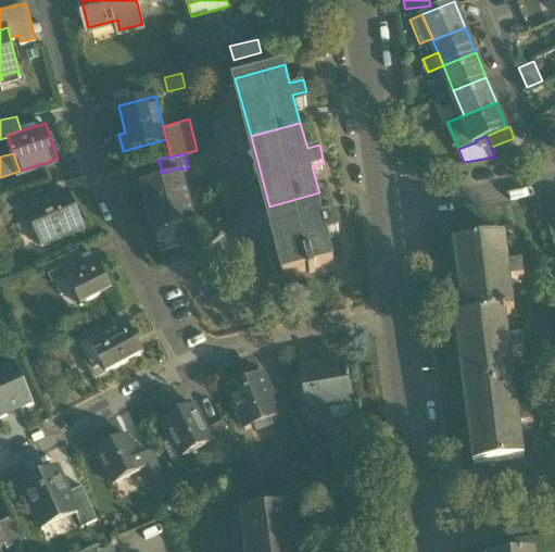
[(144,177),(158,229),(194,220),(183,170),(181,167),(162,173),(144,177)]
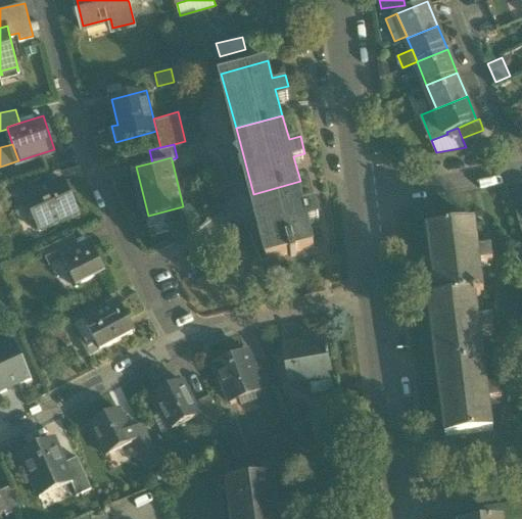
[(11,187),(16,200),(26,196),(25,194),(37,190),(33,179),(11,187)]
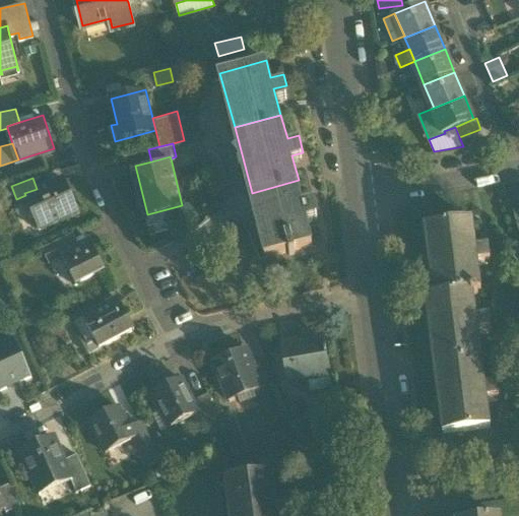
[(25,195),(37,226),(76,210),(64,178),(37,189),(24,193),(25,195)]
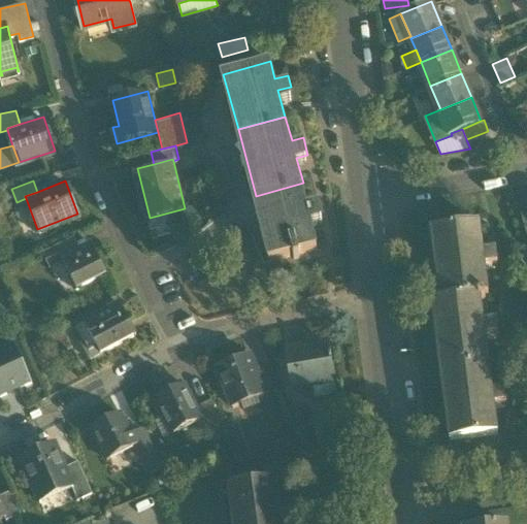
[(309,207),(303,183),(256,196),(273,258),(320,246),(314,221),(325,218),(321,204),(309,207)]
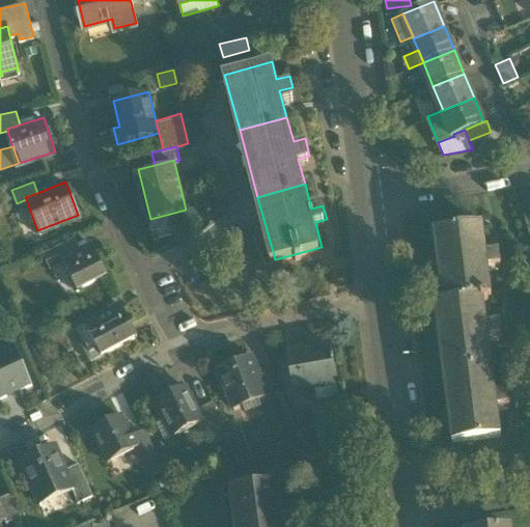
[(435,229),(444,300),(489,294),(492,293),(487,265),(500,264),(499,249),(485,251),(482,222),(435,229)]
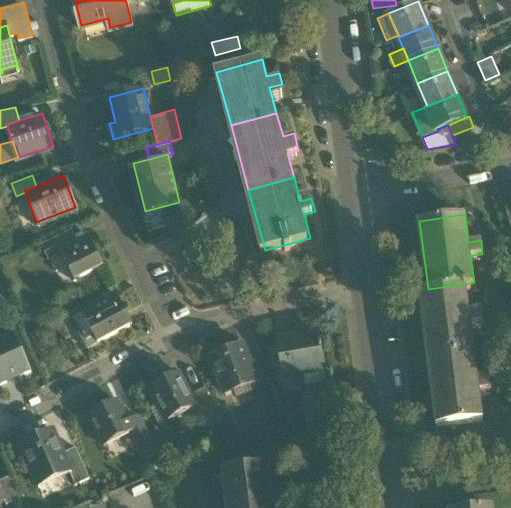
[(41,244),(48,256),(61,249),(61,248),(66,246),(68,245),(62,233),(41,244)]
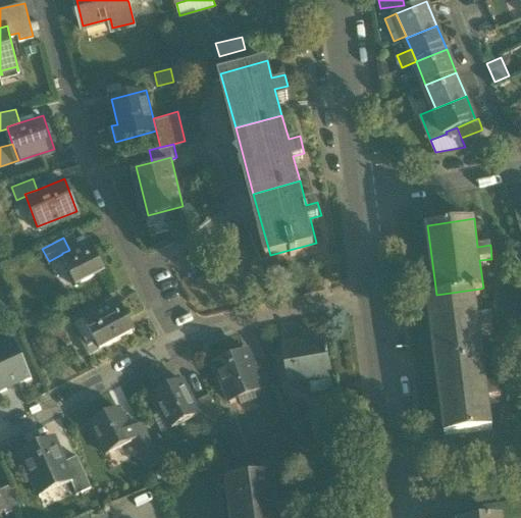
[(67,264),(75,281),(105,267),(91,239),(81,244),(69,250),(67,251),(72,261),(67,264)]
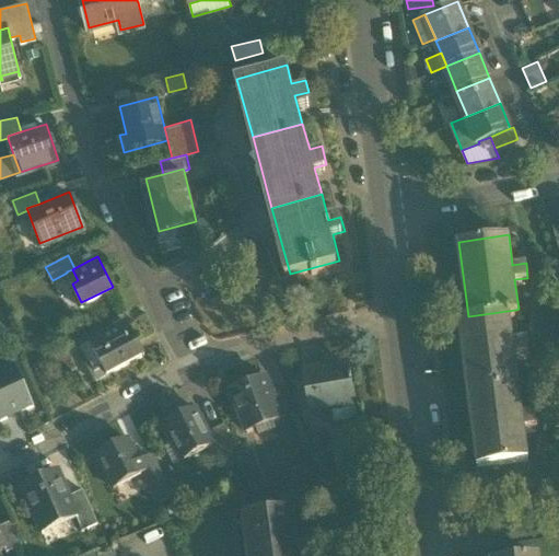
[(515,312),(515,310),(468,316),(459,317),(480,463),(530,455),(525,426),(538,425),(536,410),(524,412),(515,354),(528,352),(526,337),(513,339),(510,313),(515,312)]
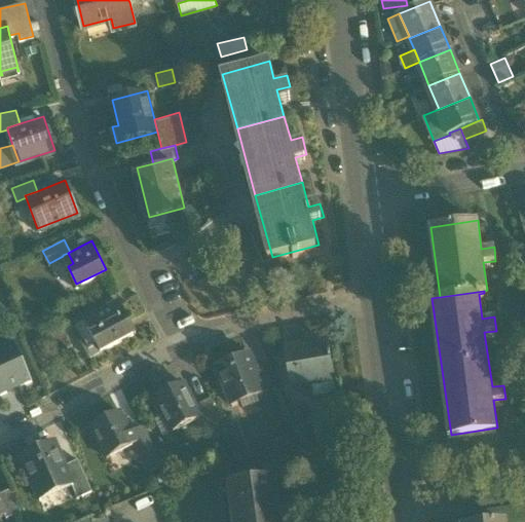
[(82,340),(90,355),(101,348),(136,329),(118,299),(77,323),(86,338),(82,340)]
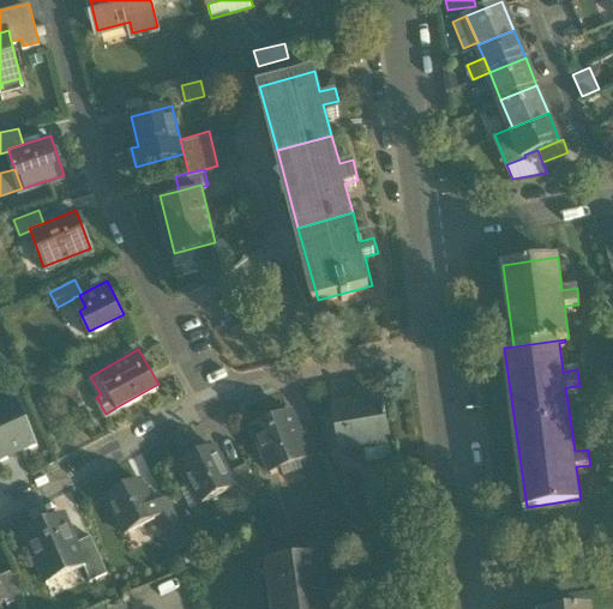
[(334,406),(341,446),(367,441),(368,445),(389,441),(388,438),(384,415),(386,415),(386,409),(383,409),(380,398),(353,403),(353,399),(332,403),(334,406)]
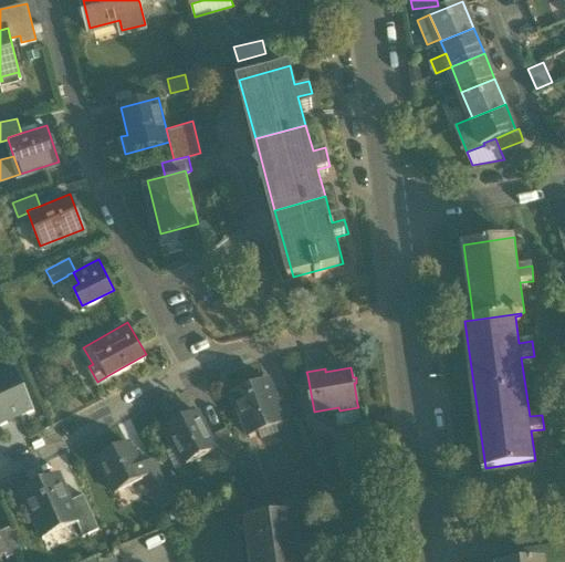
[(0,420),(34,406),(19,370),(0,376),(0,420)]
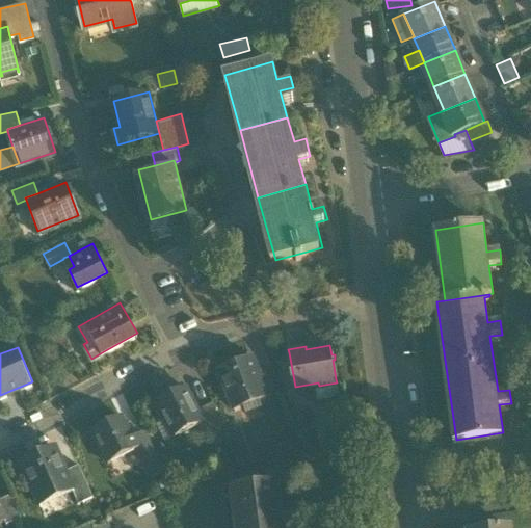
[(220,366),(236,407),(269,396),(262,375),(254,354),(220,366)]
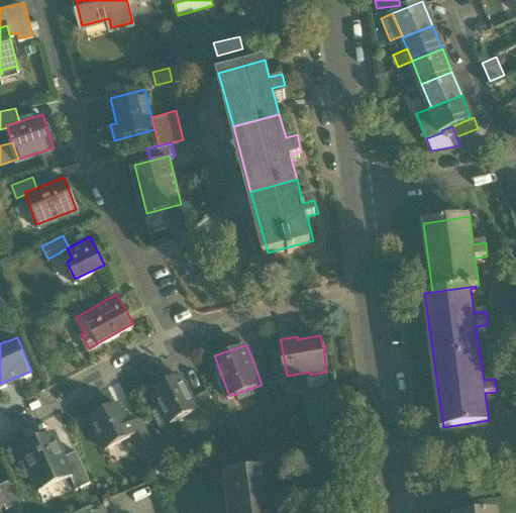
[(254,365),(262,385),(274,380),(266,361),(254,365)]
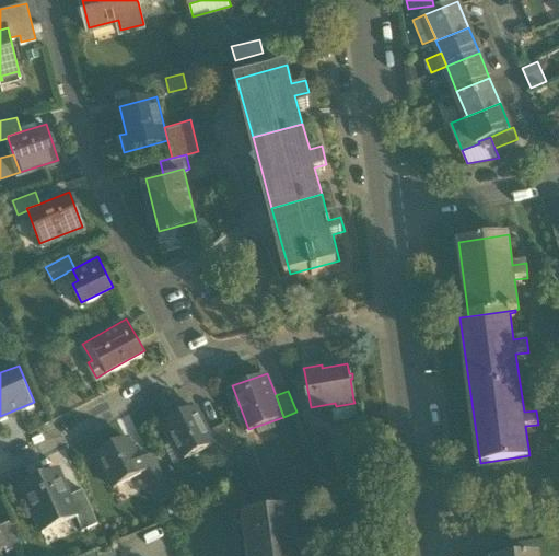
[(357,416),(354,403),(336,406),(338,419),(357,416)]
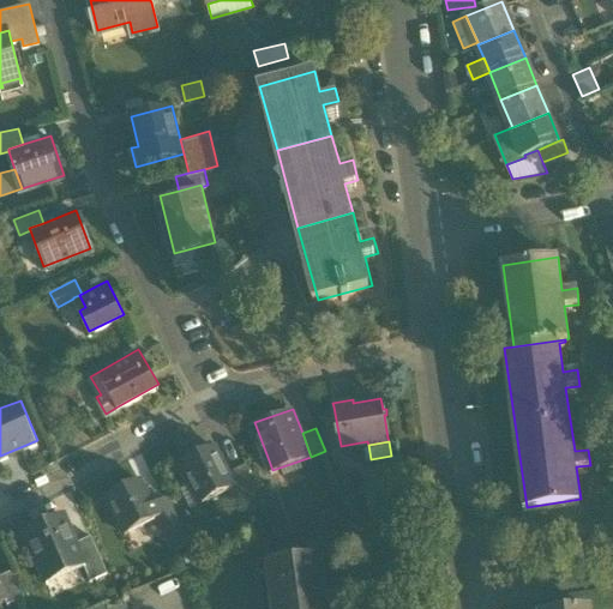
[(181,460),(199,500),(235,483),(228,469),(216,444),(181,460)]
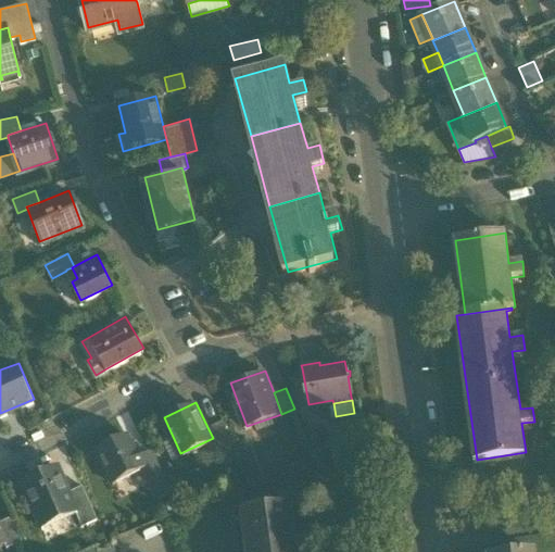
[(213,438),(219,452),(234,446),(224,417),(206,425),(213,438)]
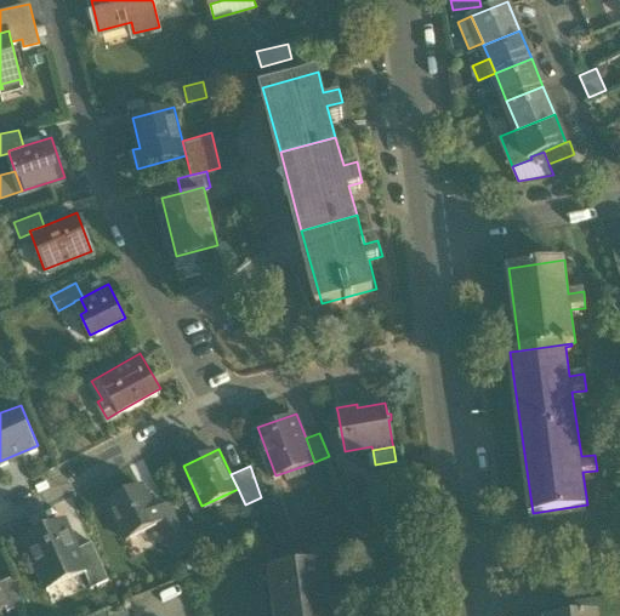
[(109,498),(126,531),(155,515),(158,514),(154,508),(141,482),(109,498)]
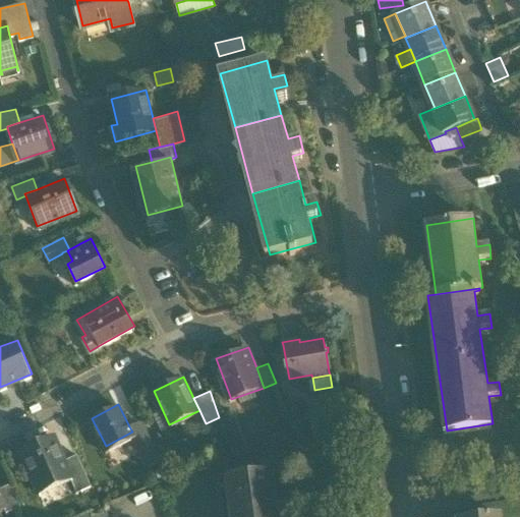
[(295,423),(288,406),(282,409),(279,413),(277,419),(277,425),(279,429),(295,423)]
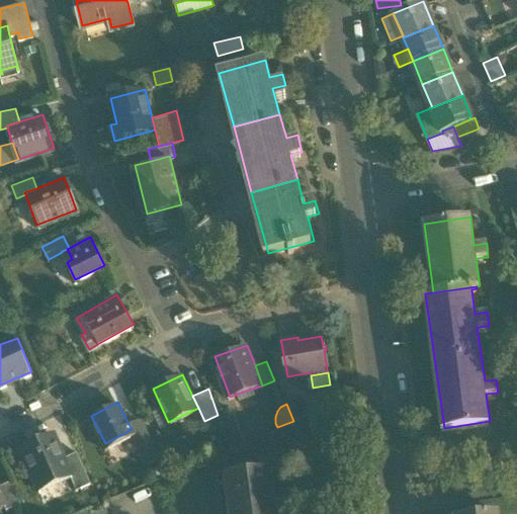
[(160,457),(151,438),(140,418),(128,424),(132,429),(130,430),(138,445),(147,463),(160,457)]
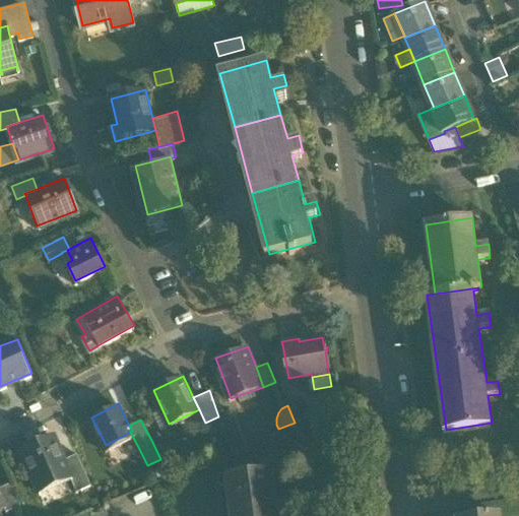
[(21,447),(38,485),(69,471),(71,470),(64,455),(54,433),(21,447)]
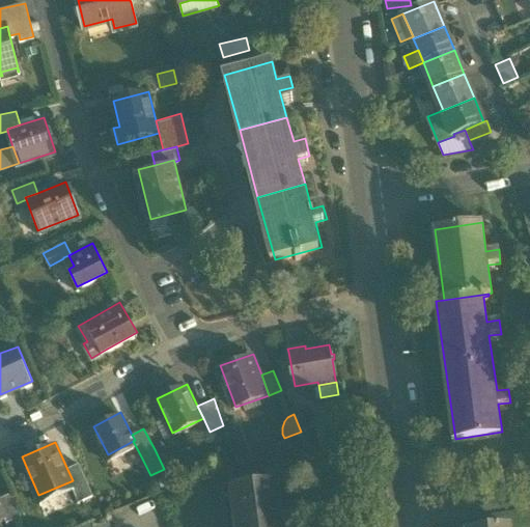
[(73,486),(78,498),(92,492),(79,459),(65,465),(73,480),(71,481),(73,486)]
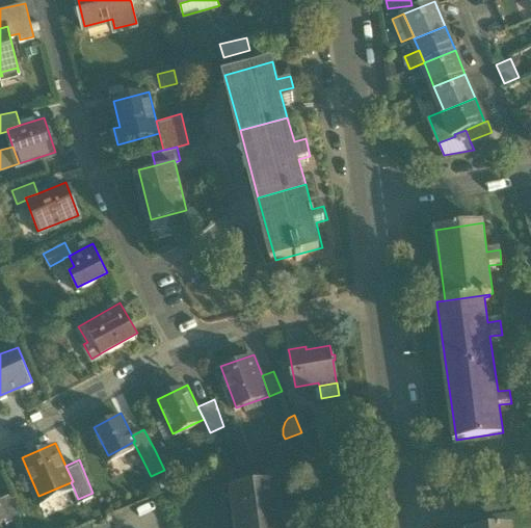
[(284,527),(277,479),(231,485),(236,527),(284,527)]
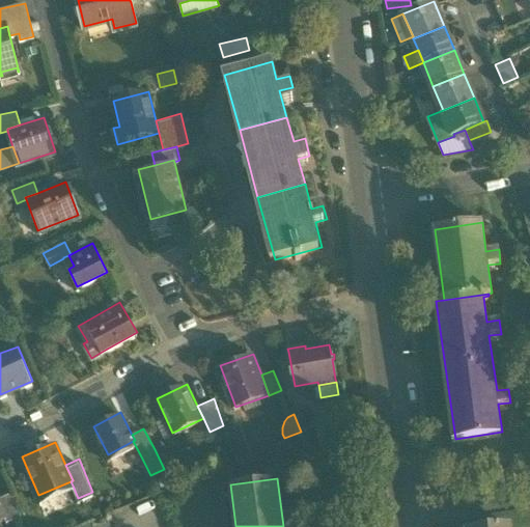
[(4,511),(7,519),(22,512),(11,490),(0,494),(0,498),(5,510),(4,511)]
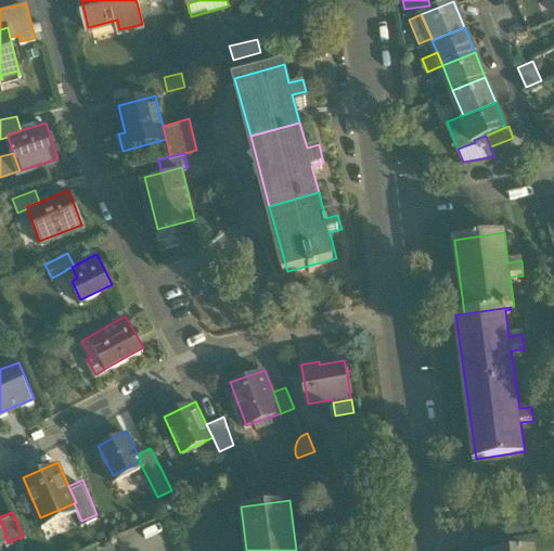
[(98,550),(98,546),(98,541),(74,550),(98,550)]
